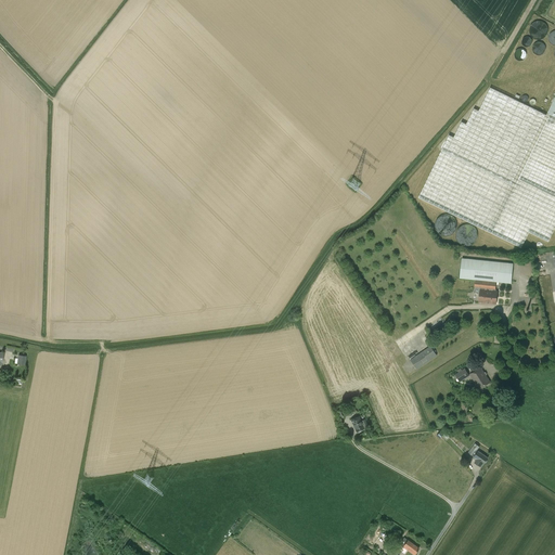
[(523,38),(523,39),(521,40),(521,41),(521,42),(521,43),(523,44),(523,46),(524,46),(525,47),(526,48),(527,48),(528,48),(529,47),(530,47),(530,46),(531,46),(532,44),(532,43),(532,42),(532,41),(532,40),(531,39),(531,38),(530,38),(529,37),(528,37),(527,37),(526,37),(525,37),(524,38),(523,38)]
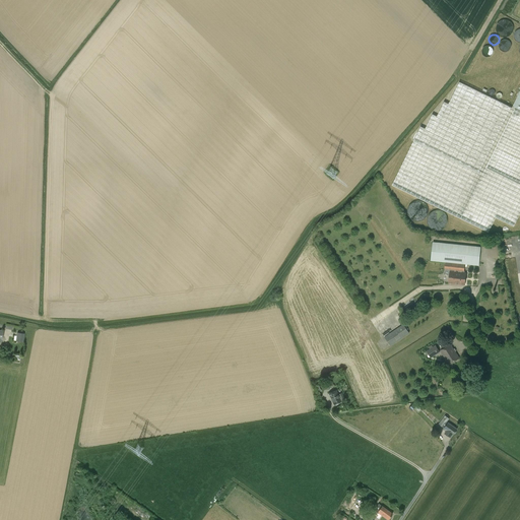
[(505,52),(506,52),(508,52),(509,51),(509,50),(510,50),(511,49),(511,48),(511,47),(511,45),(511,44),(511,43),(510,42),(509,42),(509,41),(508,40),(507,40),(506,40),(504,40),(503,40),(502,40),(501,41),(501,42),(500,43),(500,44),(499,45),(499,46),(499,47),(499,48),(500,49),(501,50),(501,51),(502,51),(503,52),(504,52),(505,52)]
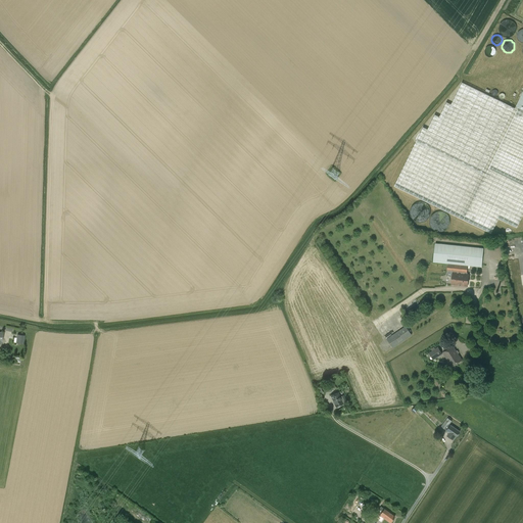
[(486,56),(495,55),(494,46),(485,47),(486,56)]
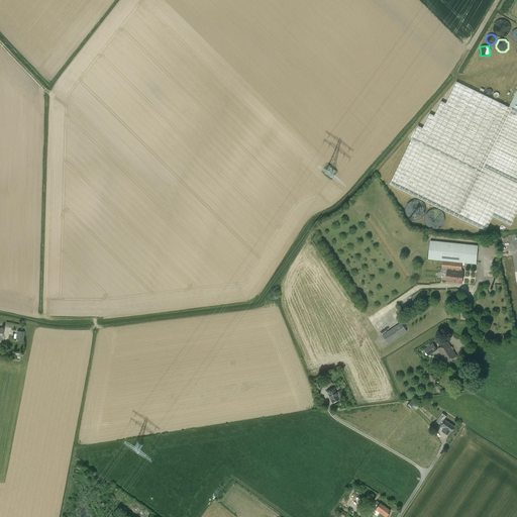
[(516,90),(509,107),(456,82),(446,103),(441,101),(434,116),(430,113),(423,128),(418,125),(390,184),(486,230),(493,216),(511,225),(516,212),(516,90)]
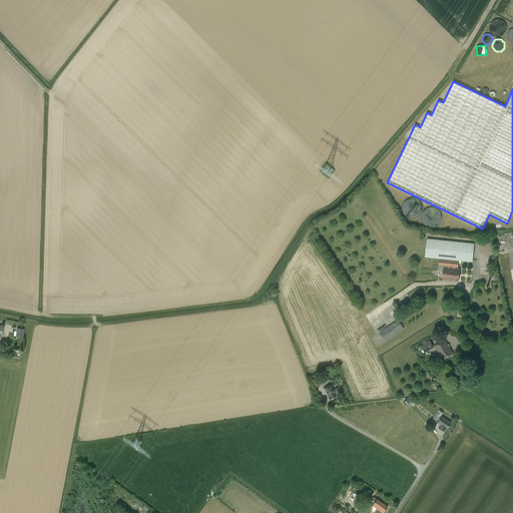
[(403,216),(420,216),(420,199),(403,199),(403,216)]
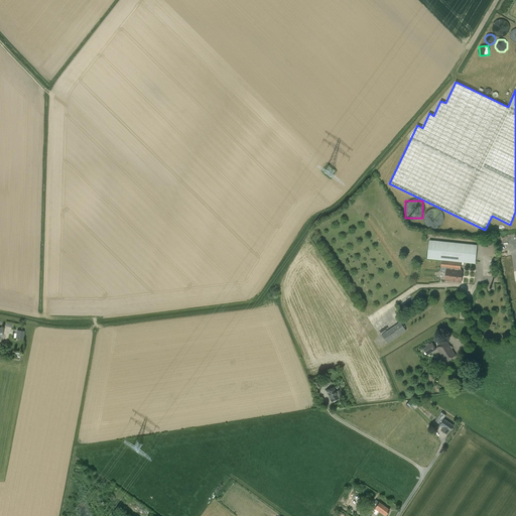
[(438,208),(423,214),(429,230),(444,224),(438,208)]
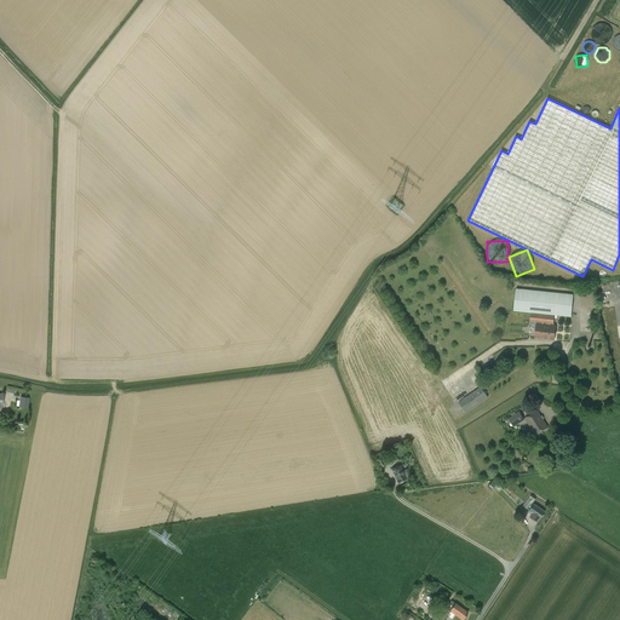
[(514,310),(570,316),(573,294),(516,288),(514,310)]
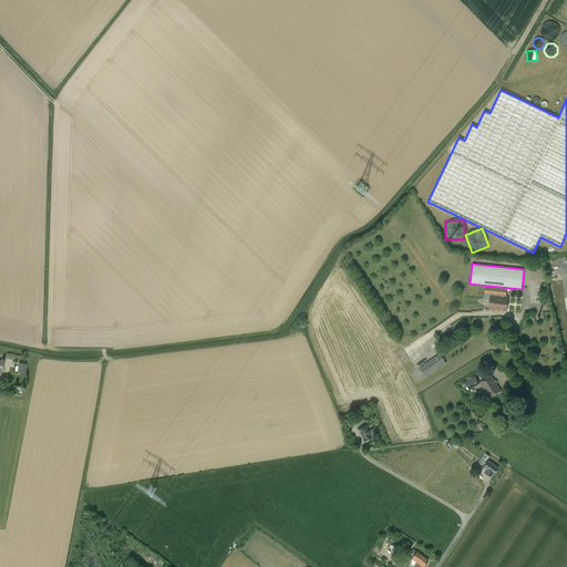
[(507,296),(506,296),(507,288),(485,286),(484,299),(491,300),(490,308),(507,310),(508,298),(507,298),(507,296)]
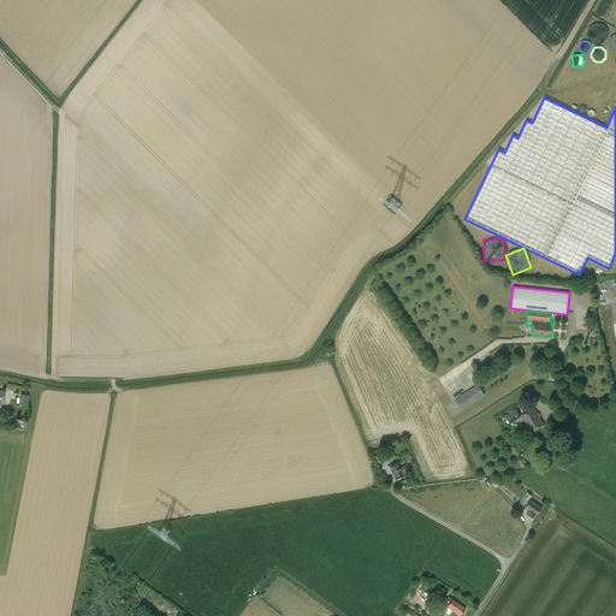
[(462,410),(485,395),(479,384),(456,400),(462,410)]
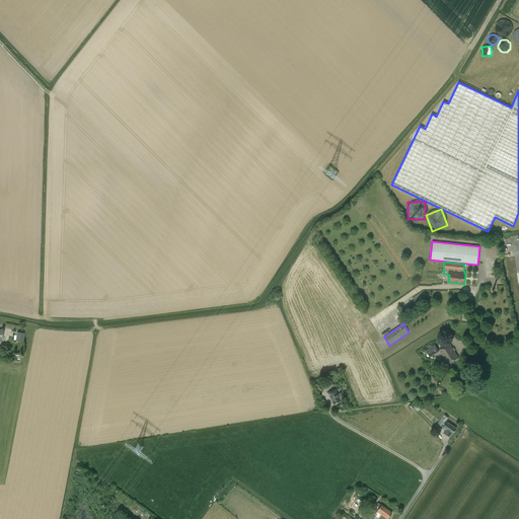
[(426,350),(430,357),(433,355),(439,351),(435,344),(432,346),(431,345),(428,346),(429,348),(426,350)]
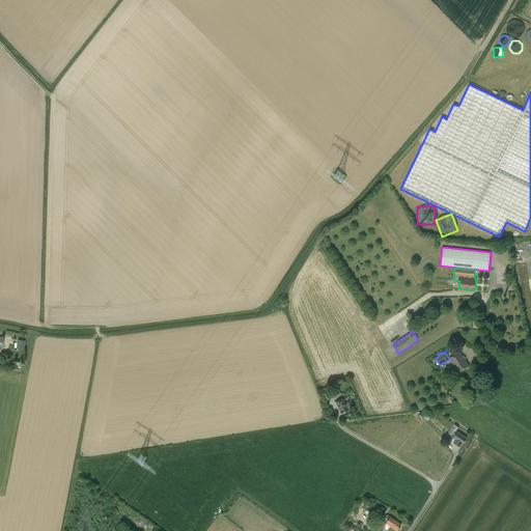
[(458,372),(469,365),(460,352),(450,358),(458,372)]
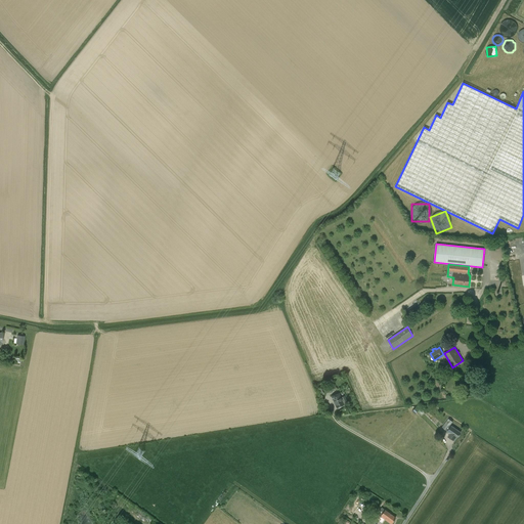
[(337,408),(344,405),(339,393),(332,396),(337,408)]
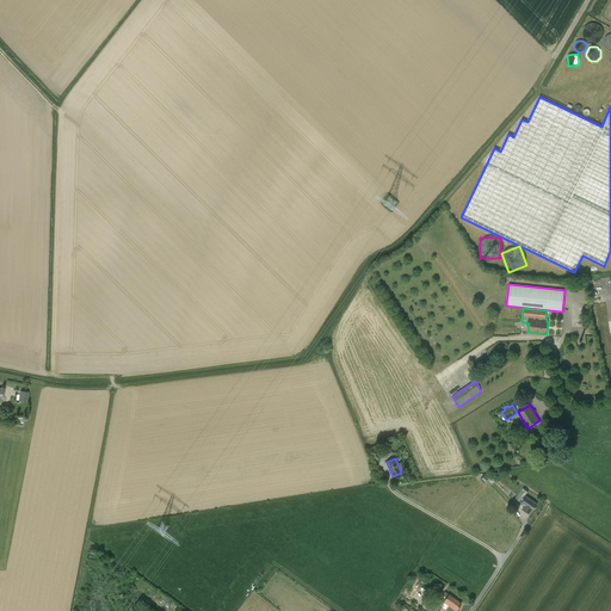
[(525,506),(532,511),(537,504),(525,495),(528,492),(523,488),(516,499),(525,506)]
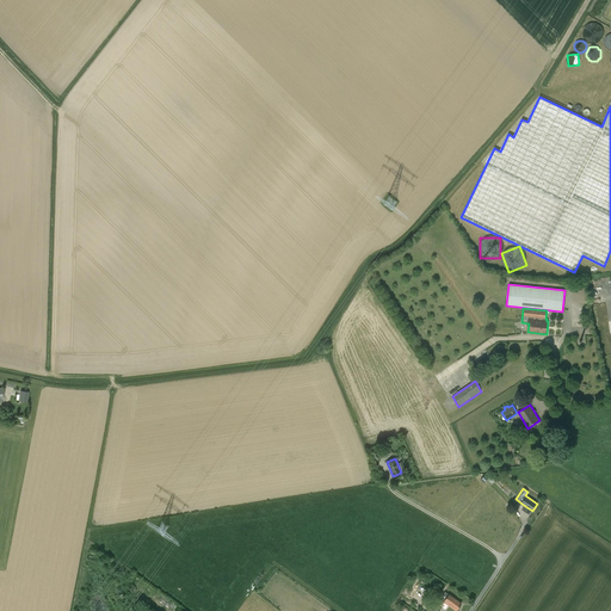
[(432,593),(427,590),(423,596),(427,599),(432,593)]
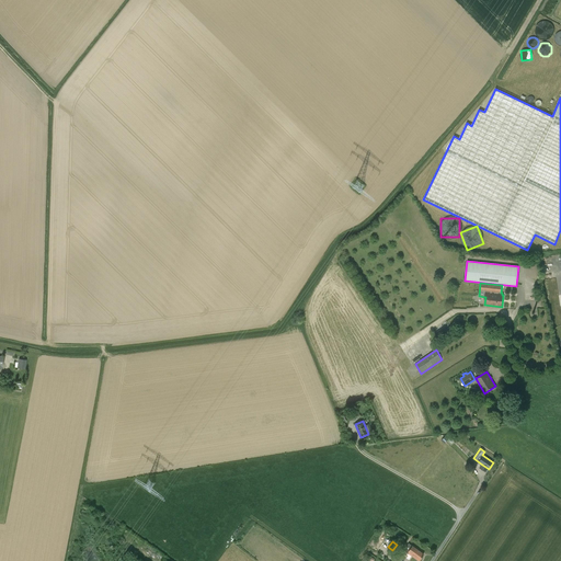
[(409,544),(403,550),(419,560),(423,554),(409,544)]
